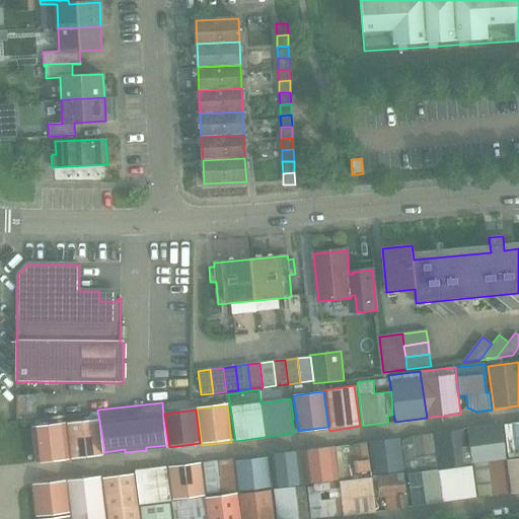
[(68,450),(70,450),(71,460),(101,458),(99,437),(98,420),(66,423),(66,427),(68,450)]
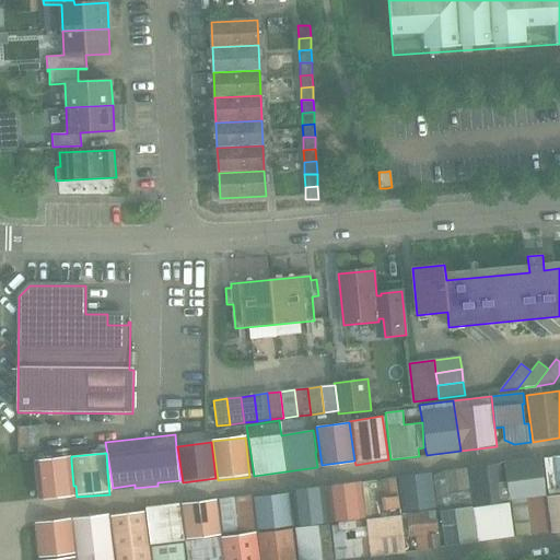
[(559,455),(545,458),(548,489),(551,489),(551,490),(559,488),(559,455)]
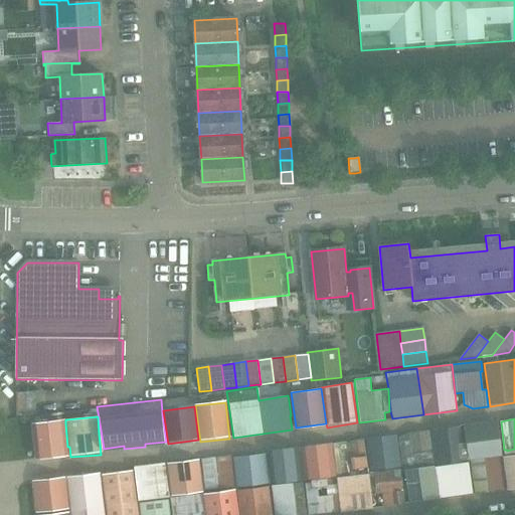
[(65,419),(32,422),(35,459),(68,457),(67,447),(65,423),(65,419)]
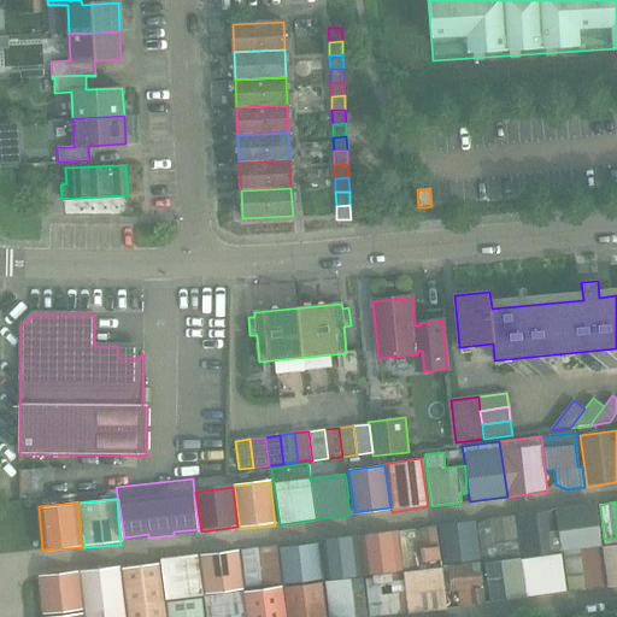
[(595,504),(556,510),(562,552),(600,546),(597,515),(595,505),(595,504)]
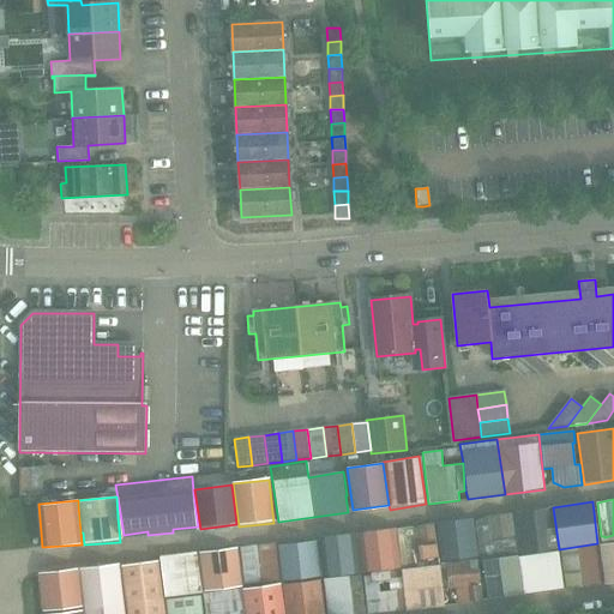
[(512,512),(518,555),(518,557),(560,551),(559,549),(553,507),(512,512)]
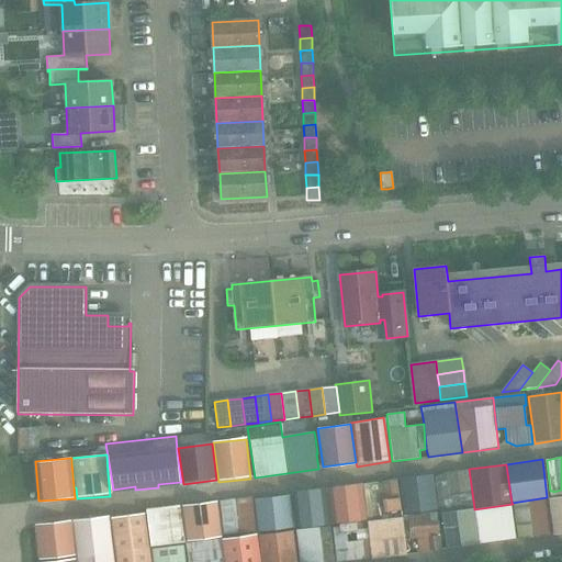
[(474,508),(469,469),(446,472),(435,476),(438,513),(441,513),(474,508)]
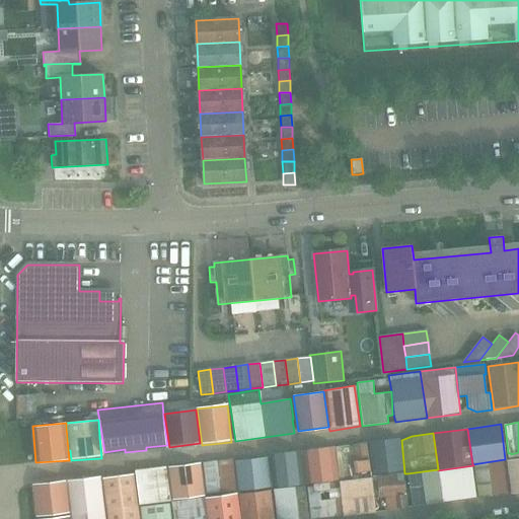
[(399,437),(367,441),(367,443),(370,468),(384,466),(403,464),(399,437)]
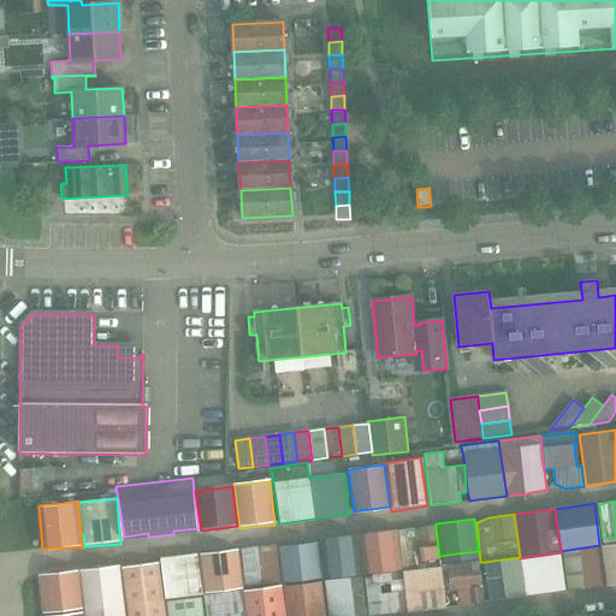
[(436,526),(397,529),(402,569),(440,564),(439,556),(436,526)]
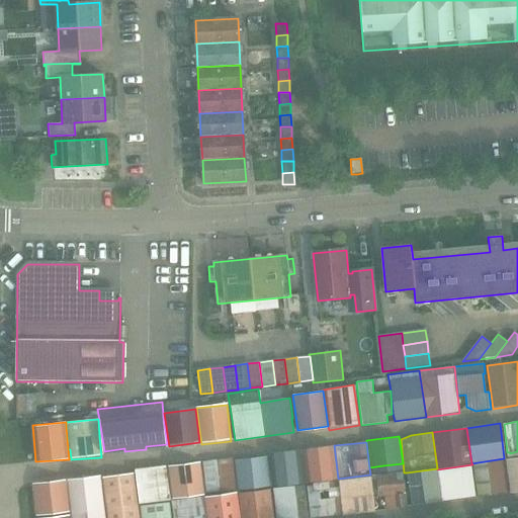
[(334,445),(299,449),(303,484),(328,481),(329,481),(337,480),(338,480),(338,479),(334,445)]
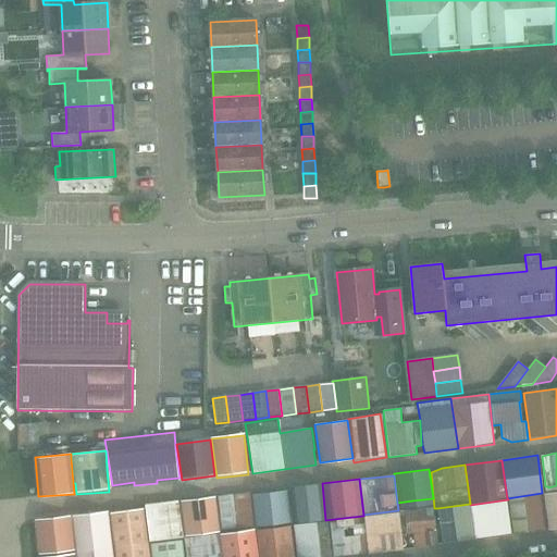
[(294,527),(326,522),(325,520),(322,483),(288,486),(294,527)]
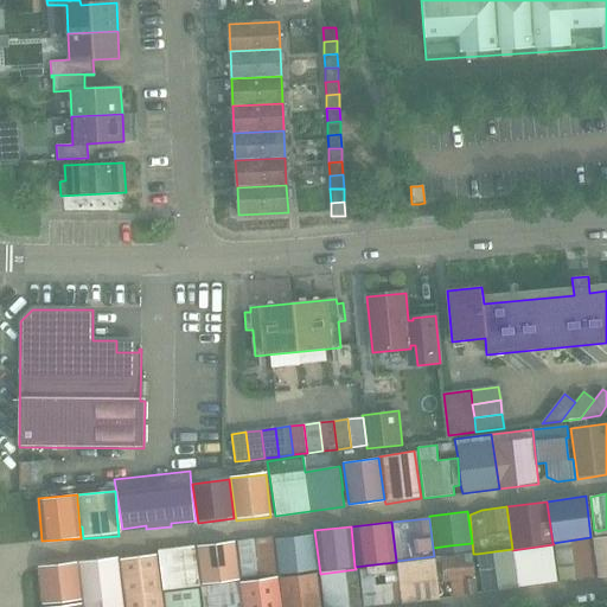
[(313,535),(274,538),(278,574),(317,570),(313,535)]
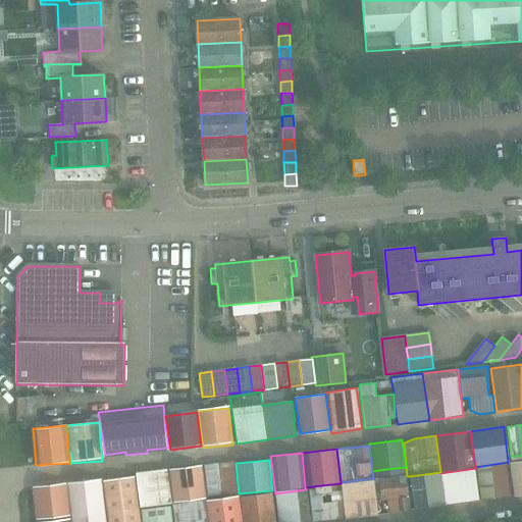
[(209,498),(238,493),(233,461),(204,465),(209,498)]
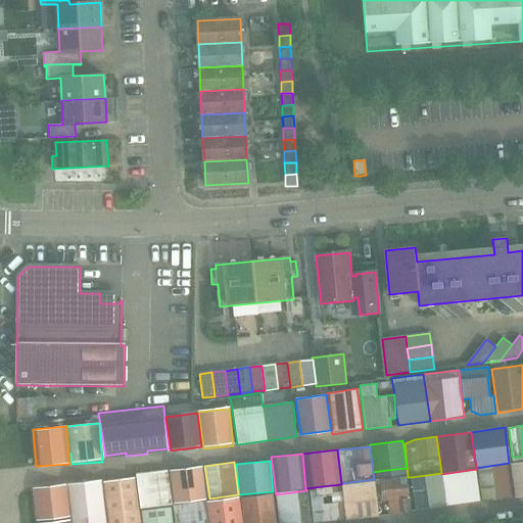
[(522,462),(510,464),(512,480),(515,496),(522,495),(522,462)]
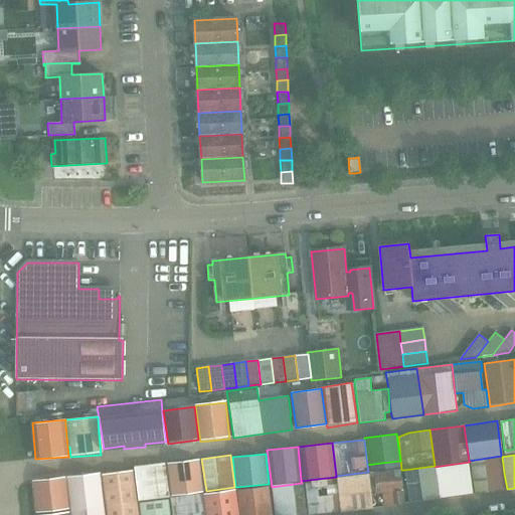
[(470,462),(474,494),(506,489),(501,456),(469,461),(470,462)]
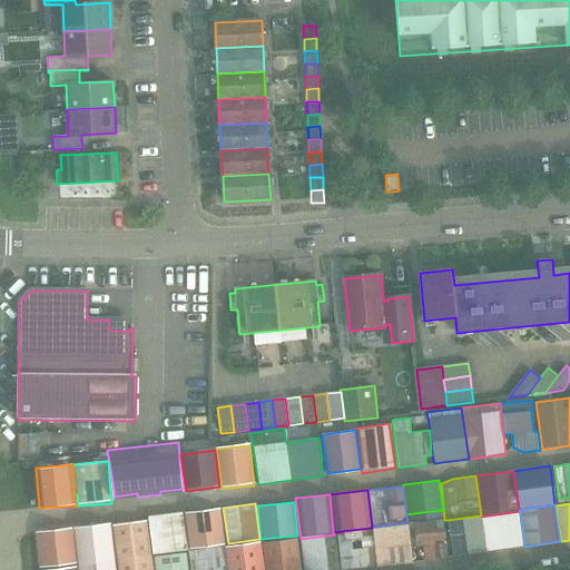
[(222,508),(184,512),(188,550),(226,544),(227,544),(222,508)]
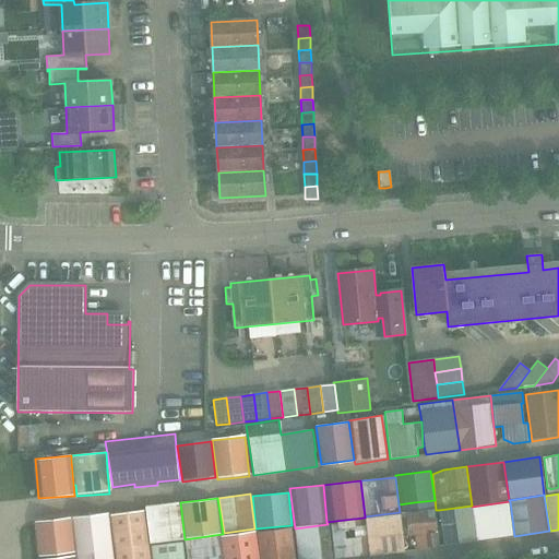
[(510,501),(472,507),(476,540),(514,536),(510,501)]
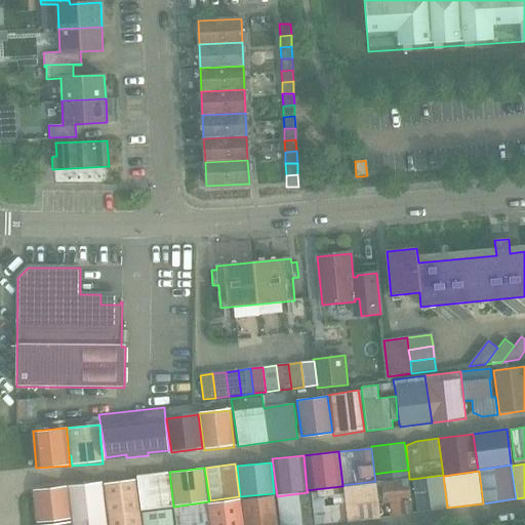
[(169,472),(136,476),(140,511),(173,507),(169,472)]
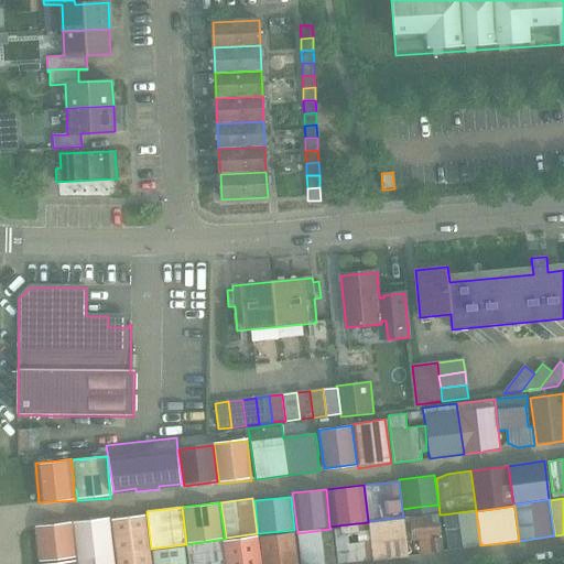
[(476,511),(443,516),(447,550),(480,545),(476,511)]
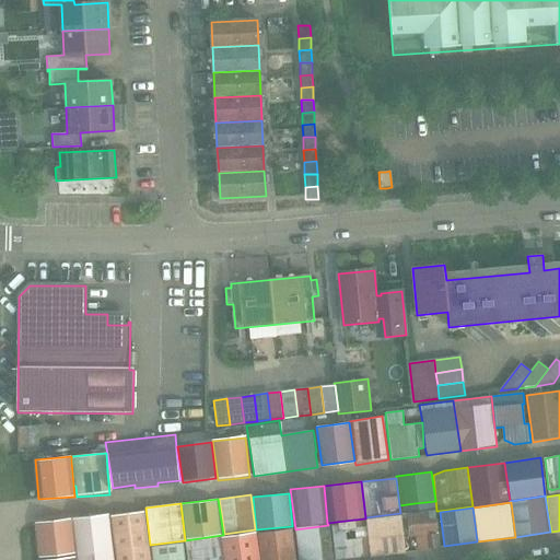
[(415,537),(417,550),(441,547),(436,510),(416,512),(400,514),(404,538),(415,537)]
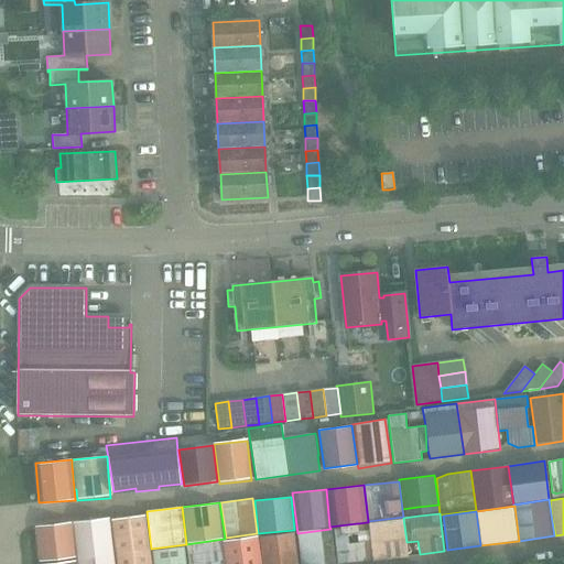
[(116,563),(151,563),(145,514),(110,519),(116,563)]
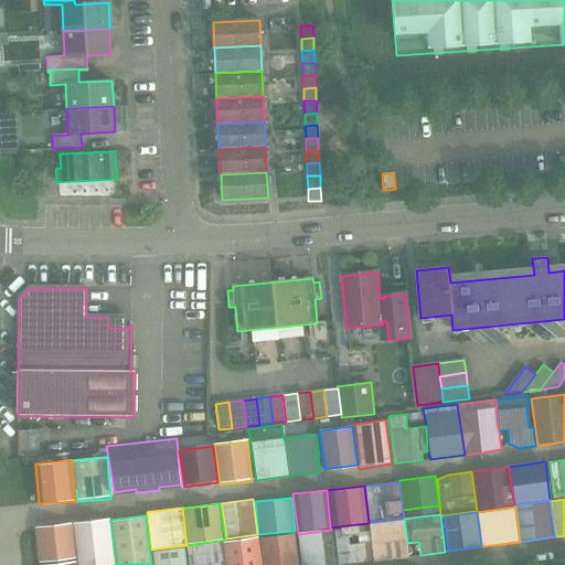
[(409,556),(407,543),(404,519),(369,523),(368,523),(368,524),(373,561),(409,556)]
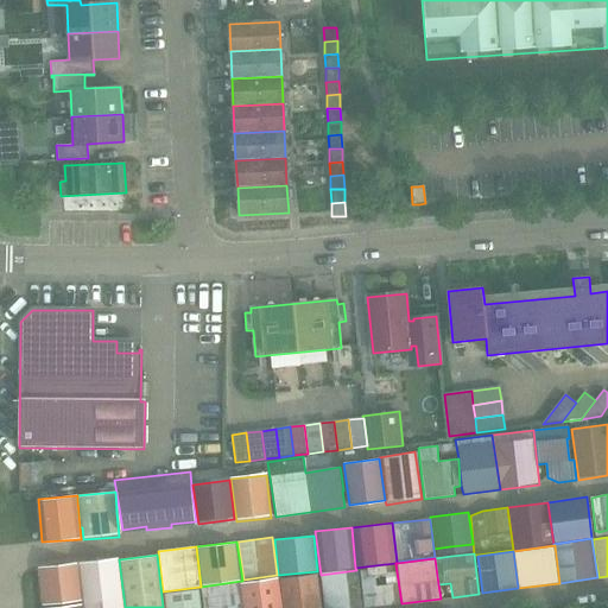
[(82,605),(82,607),(120,607),(115,561),(77,565),(82,605)]
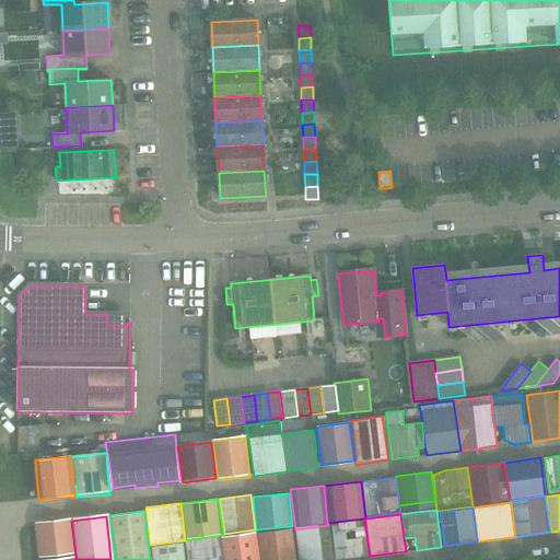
[(74,553),(70,518),(35,523),(39,558),(74,553)]
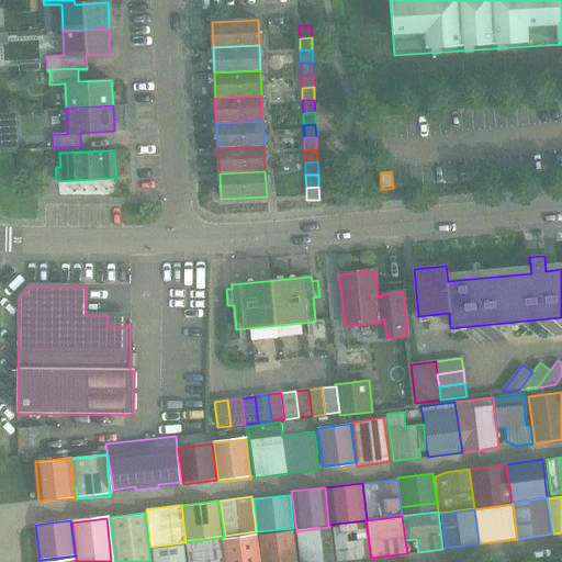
[(334,561),(340,561),(371,558),(366,521),(356,523),(357,541),(347,542),(346,527),(332,528),(334,544),(333,544),(334,561)]
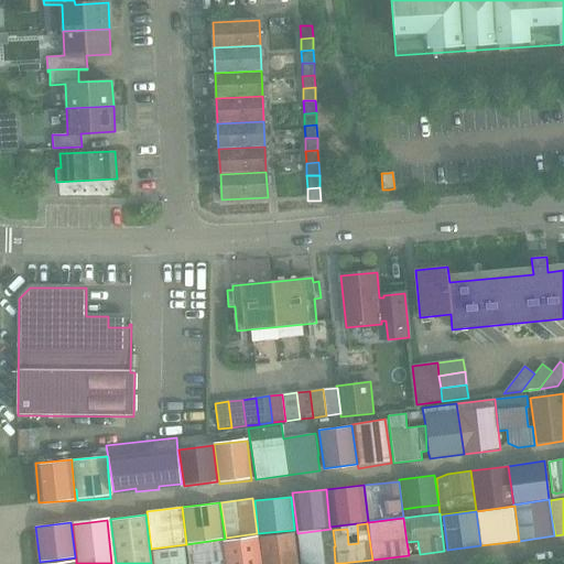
[(335,563),(334,546),(332,528),(331,529),(297,533),(301,563),(335,563)]
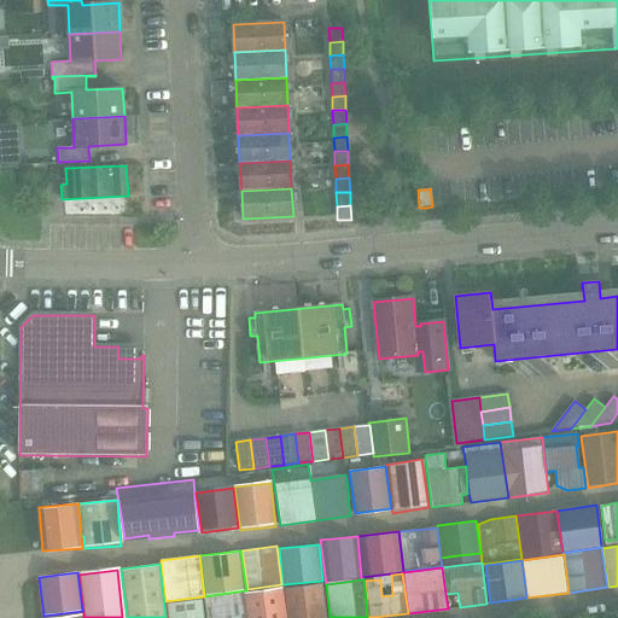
[(325,617),(321,582),(283,587),(286,617),(325,617)]
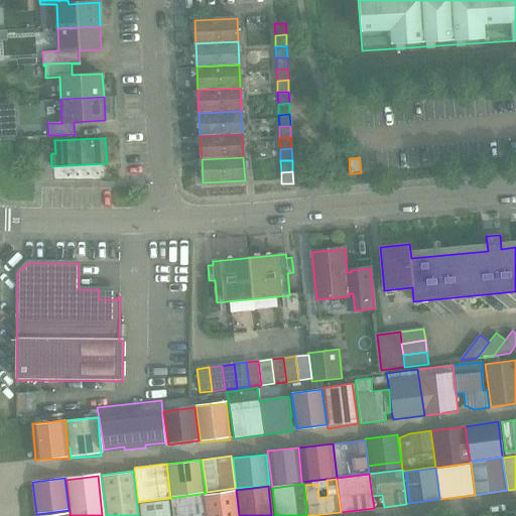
[(205,493),(206,503),(207,515),(239,515),(236,490),(207,495),(206,493),(205,493)]
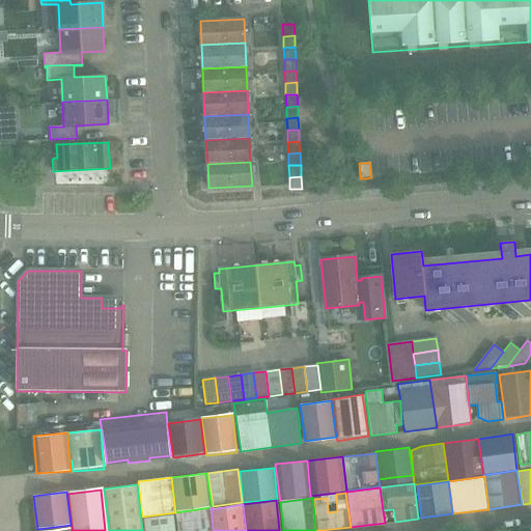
[(211,507),(175,512),(177,530),(212,530),(211,518),(212,518),(211,507)]
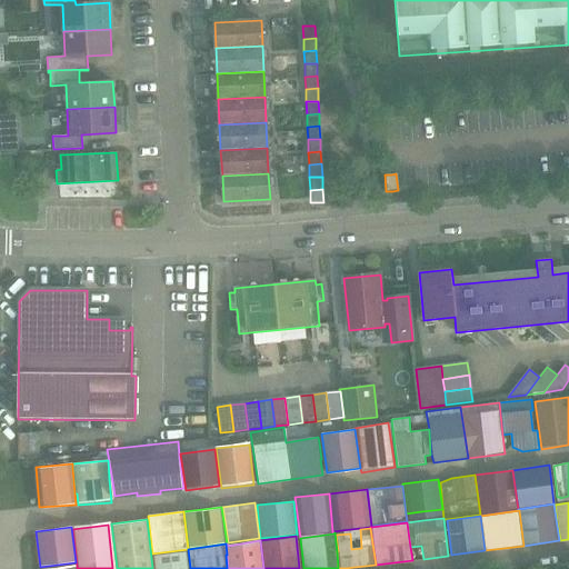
[(187,568),(186,552),(153,556),(155,568),(187,568)]
